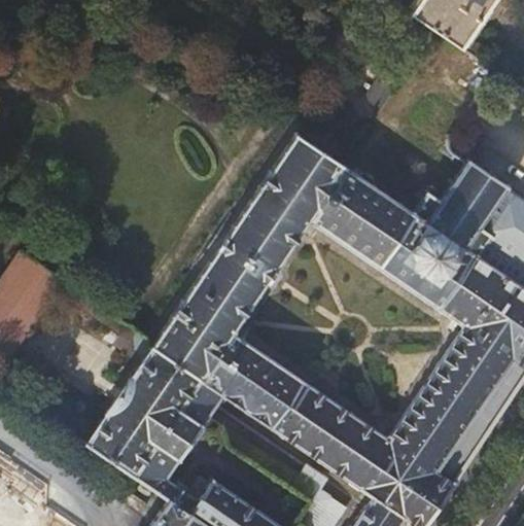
[(502,0),(421,0),(410,16),(465,54),(502,0)]
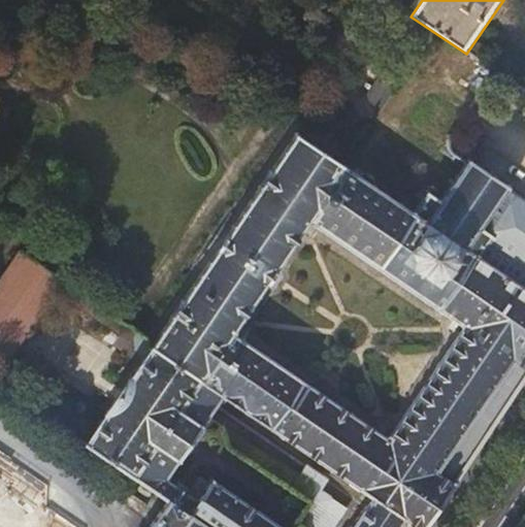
[(150,487),(171,501),(208,526),(429,526),(524,383),(524,202),(509,191),(468,251),(477,256),(440,310),(461,325),(462,326),(462,330),(464,331),(394,435),(389,436),(388,437),(386,437),(236,336),(237,334),(236,332),(235,331),(307,225),(309,226),(312,226),(313,224),(382,271),(418,218),(426,224),(443,201),(432,194),(431,190),(427,190),(428,194),(415,215),(300,136),(299,132),(296,133),(296,136),(154,348),(150,348),(148,338),(138,332),(133,338),(135,352),(145,359),(132,379),(131,379),(130,380),(107,413),(106,414),(107,415),(87,443),(150,487)]
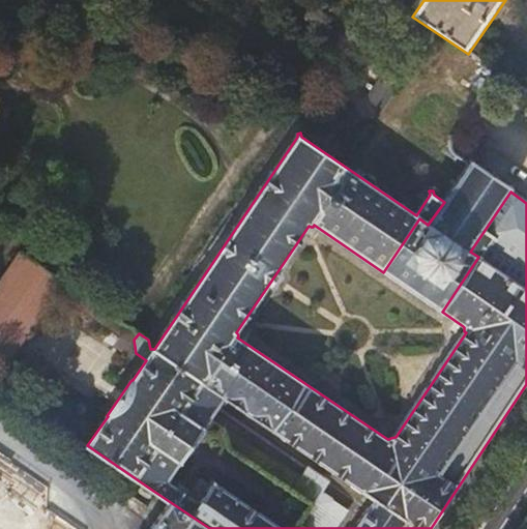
[(419,218),(383,272),(442,312),(478,257),(470,252),(510,192),(515,190),(514,187),(510,188),(474,164),(473,158),(469,159),(470,164),(444,202),(428,225),(419,218)]
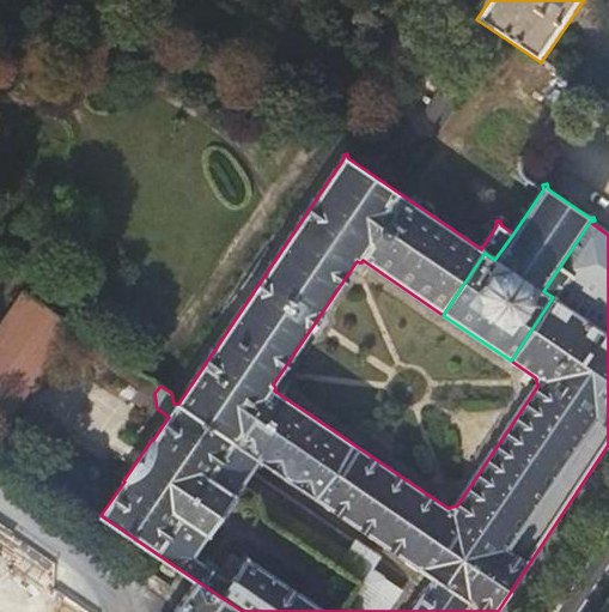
[(26,291),(0,331),(0,380),(30,400),(79,327),(26,291)]
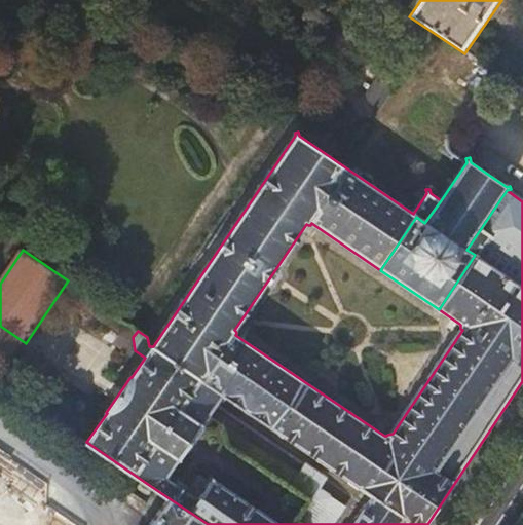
[(208,524),(171,499),(153,524),(208,524)]
